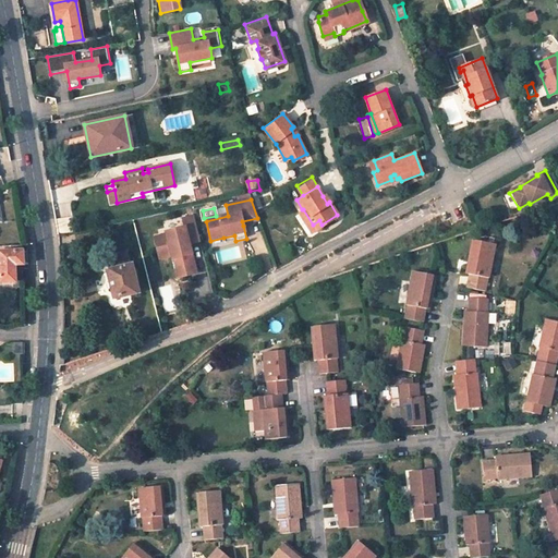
[(313,225),(303,209),(302,209),(299,213),(311,231),(322,225),(319,220),(313,225)]
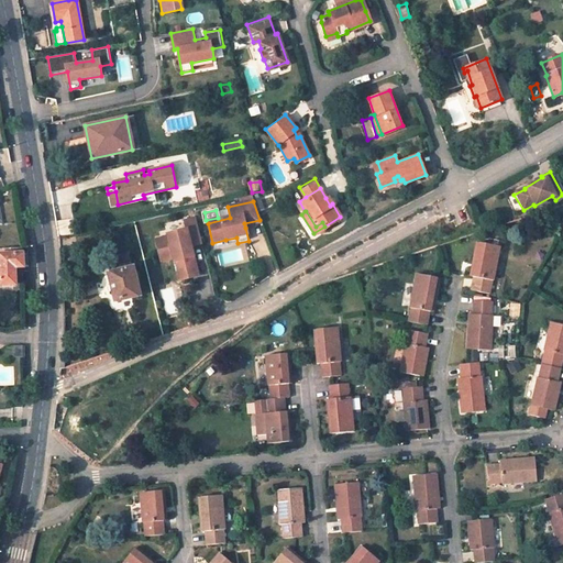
[(188,247),(201,244),(195,219),(184,221),(185,230),(166,234),(167,238),(154,240),(157,254),(170,251),(172,258),(173,263),(179,261),(180,267),(179,268),(176,274),(178,282),(197,277),(191,253),(189,253),(188,247)]
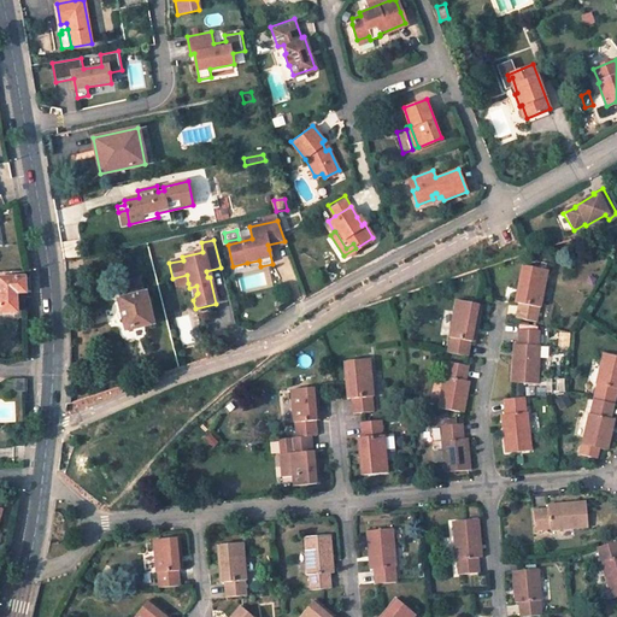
[(536,250),(534,241),(523,245),(527,253),(536,250)]
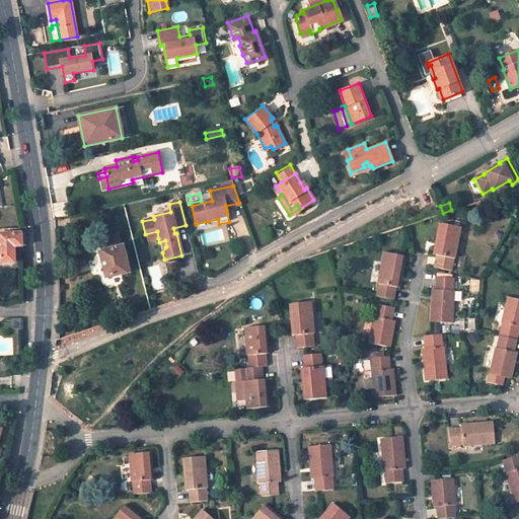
[(460,227),(440,222),(433,254),(437,254),(434,267),(451,271),(453,258),(454,258),(460,227)]
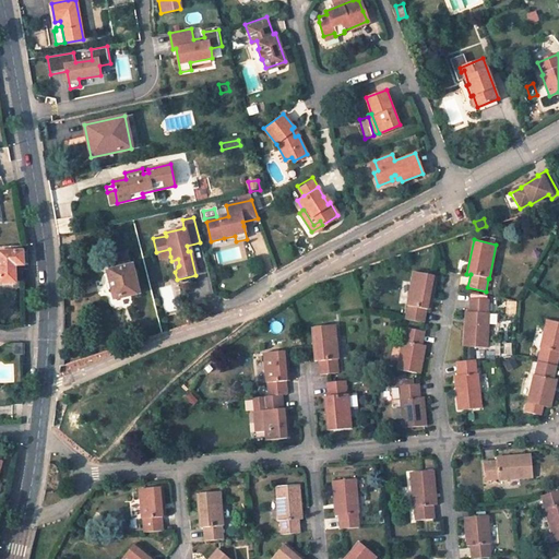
[(0,252),(1,283),(15,283),(15,265),(28,265),(25,252),(23,252),(23,248),(1,248),(1,253),(0,252)]
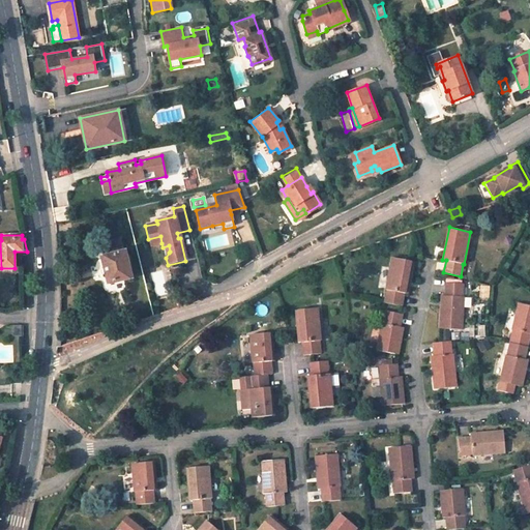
[(162,243),(160,236),(148,239),(150,246),(162,243)]
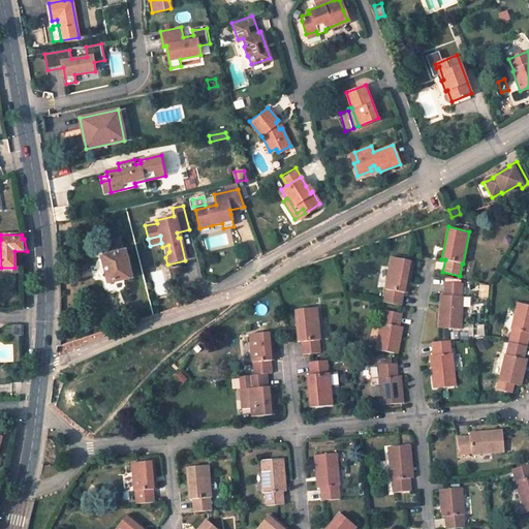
[(131,277),(124,250),(123,251),(120,237),(101,241),(104,255),(101,256),(107,283),(131,277)]
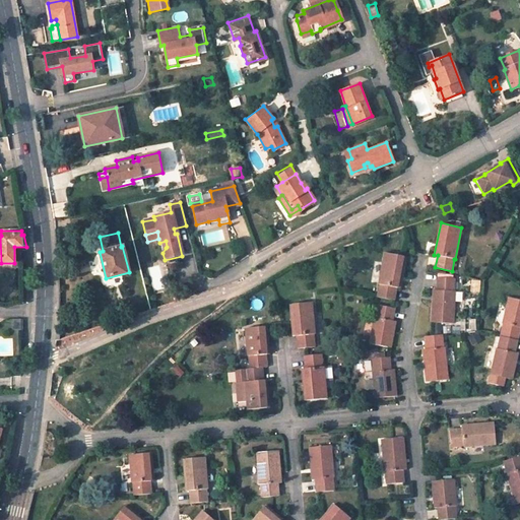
[(405,256),(385,253),(379,283),(380,283),(378,296),(394,300),(396,287),(400,288),(405,256)]
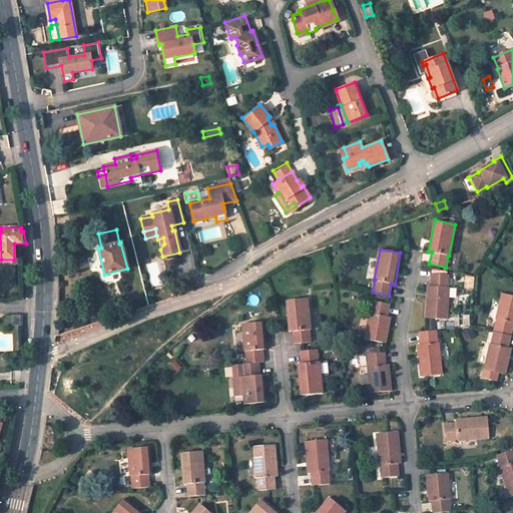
[(448,275),(431,274),(431,287),(428,287),(426,318),(447,319),(449,288),(447,288),(448,275)]
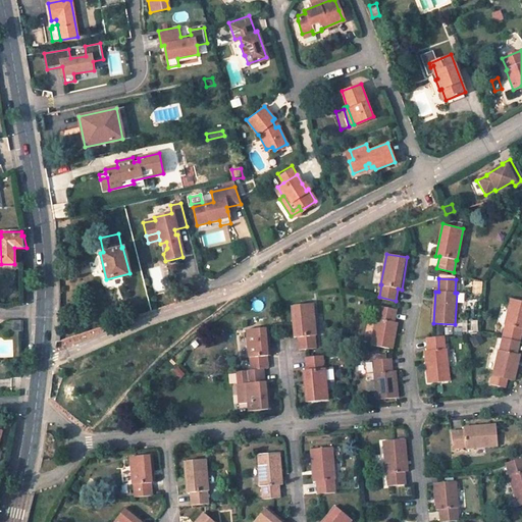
[(521,328),(521,301),(511,299),(505,324),(506,324),(503,337),(520,341),(521,328)]
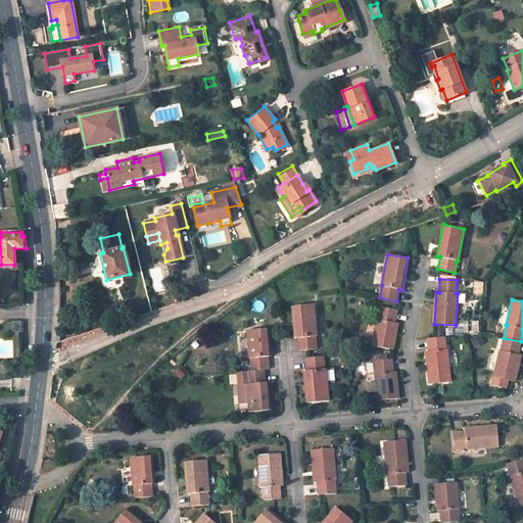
[(314,303),(291,305),(294,338),(298,337),(299,350),(316,348),(315,336),(317,336),(314,303)]
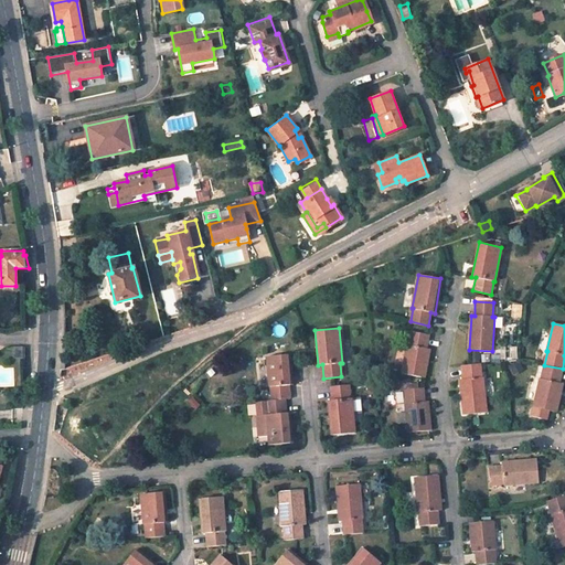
[(428,334),(411,331),(408,344),(407,343),(402,373),(425,376),(430,349),(426,348),(428,334)]
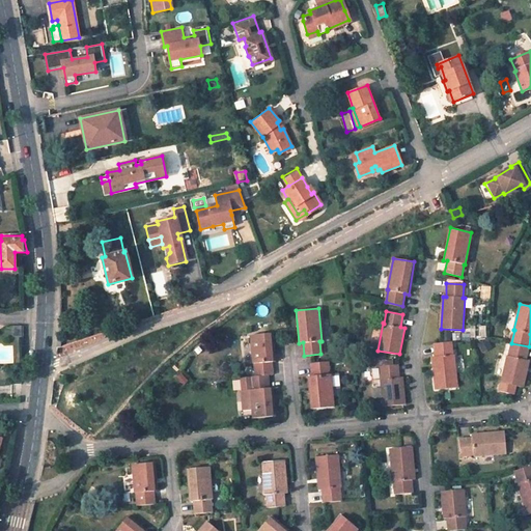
[(23,338),(22,327),(12,327),(14,338),(23,338)]
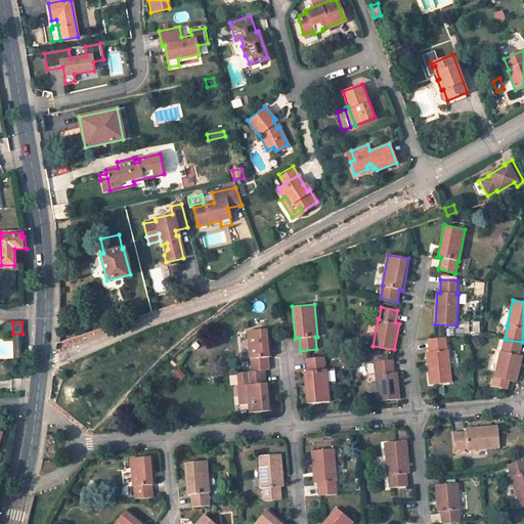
[(269,329),(248,331),(250,358),(252,358),(253,372),(264,369),(269,369),(267,357),(271,356),(269,329)]
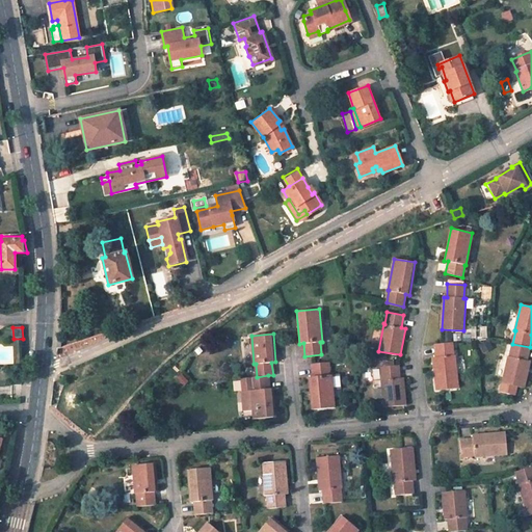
[(452,342),(434,344),(435,357),(432,357),(436,390),(457,388),(454,354),(453,355),(452,342)]
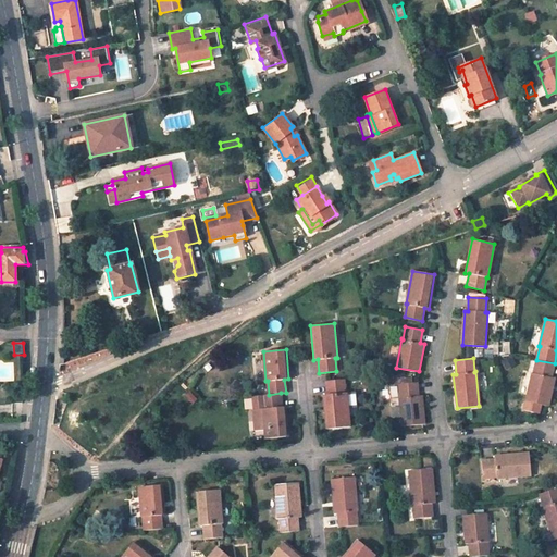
[(525,400),(548,406),(555,378),(552,378),(555,363),(536,360),(533,373),(532,373),(525,400)]
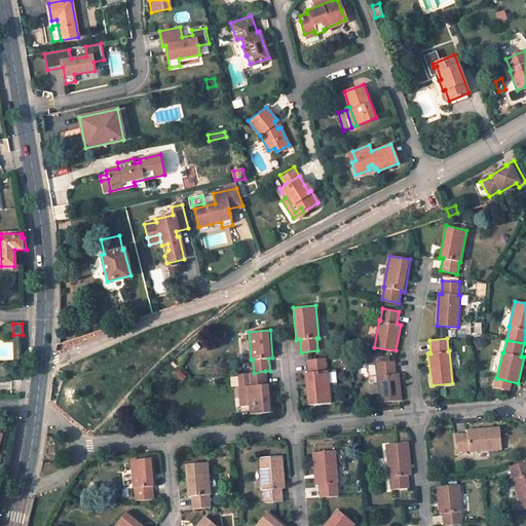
[(325,359),(307,361),(308,372),(305,372),(308,404),(330,402),(327,370),(326,371),(325,359)]
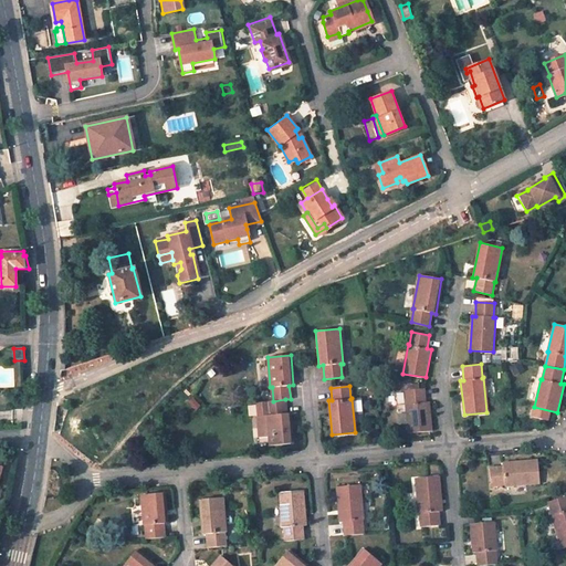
[(423,388),(405,390),(407,404),(405,404),(408,432),(431,429),(429,401),(425,401),(423,388)]
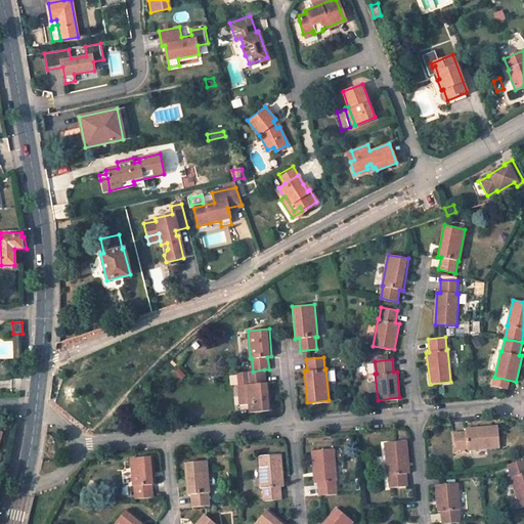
[(249,403),(250,411),(271,410),(268,382),(265,383),(264,369),(253,372),(247,372),(248,384),(247,384),(248,397),(249,403)]
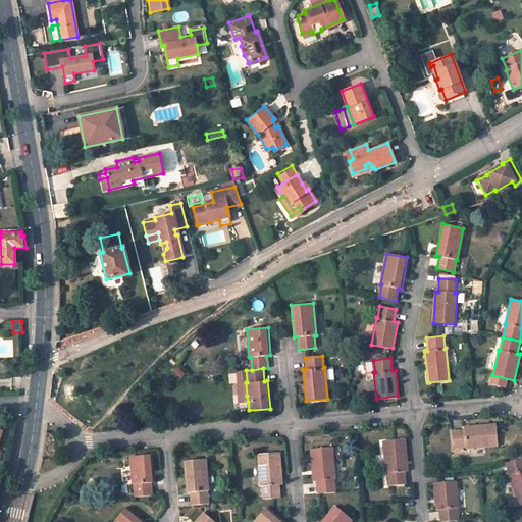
[(246,382),(238,383),(239,397),(247,396),(246,382)]
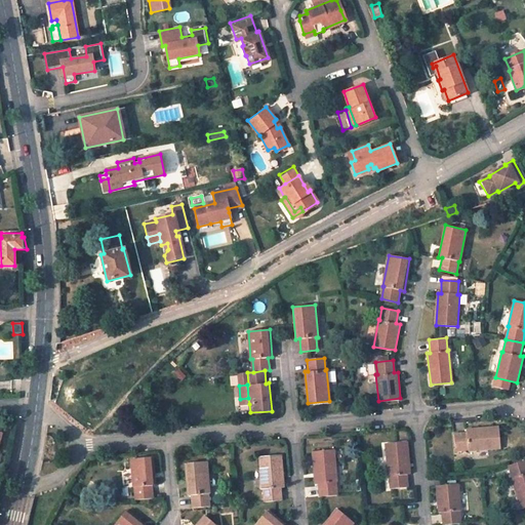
[(467,432),(454,433),(455,450),(469,449),(469,451),(500,448),(498,427),(467,429),(467,432)]
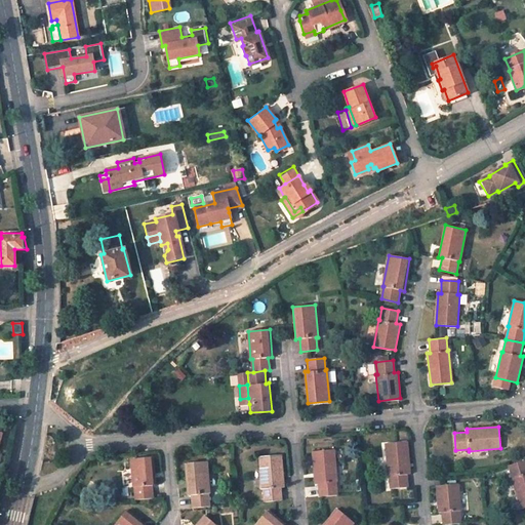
[(406,441),(386,443),(388,476),(389,476),(390,489),(407,487),(406,474),(409,474),(406,441)]
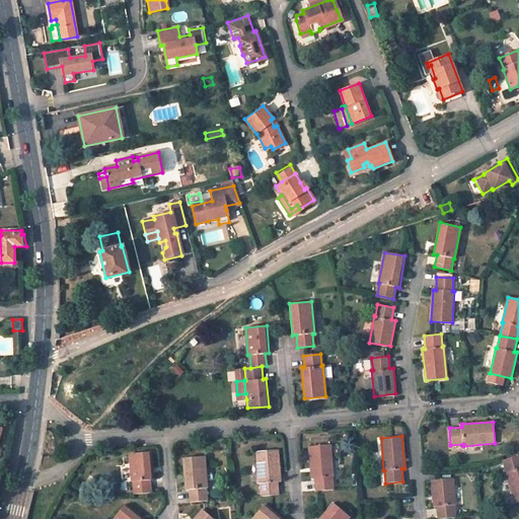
[(329,444),(309,446),(311,478),(315,478),(316,491),(332,489),(331,476),(332,476),(329,444)]
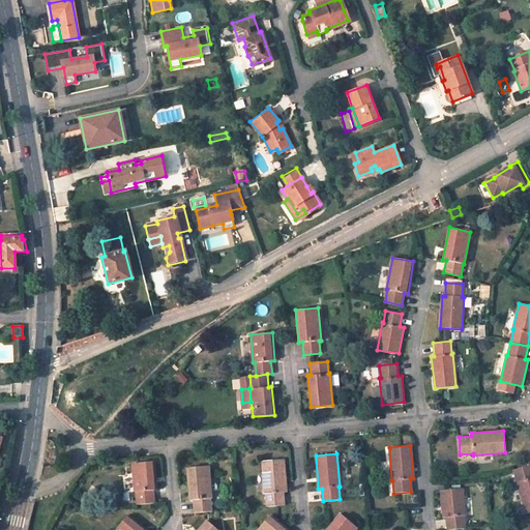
[(284,459),(262,461),(264,494),(265,494),(266,506),(284,505),(283,493),(287,492),(284,459)]
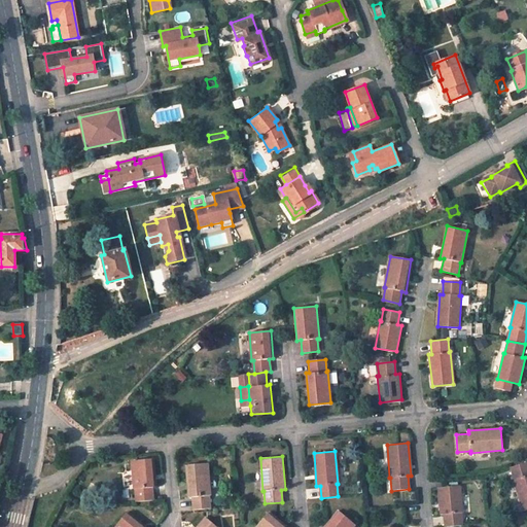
[(153,459),(131,461),(134,489),(135,489),(136,501),(153,500),(152,487),(156,487),(153,459)]
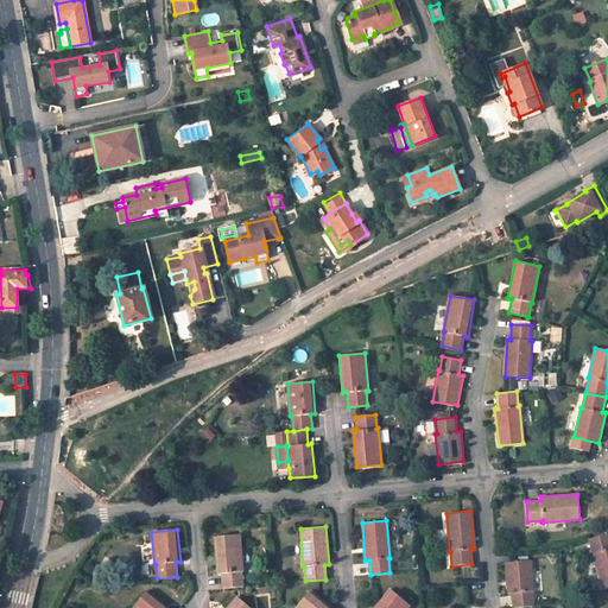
[(607,532),(588,539),(593,553),(591,553),(603,589),(607,587),(607,532)]
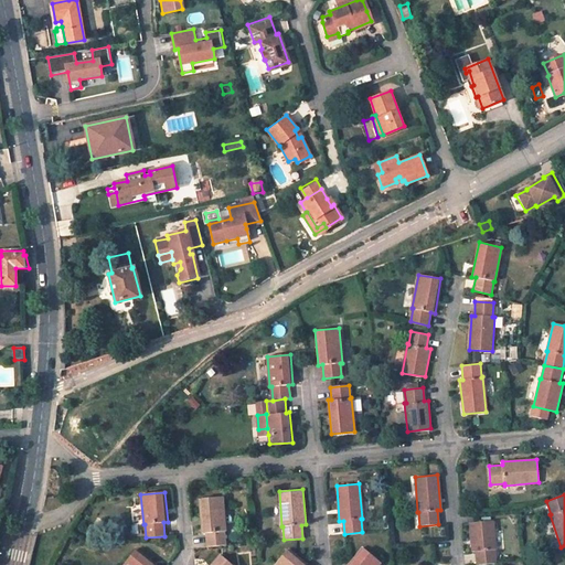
[(223,497),(199,499),(201,533),(205,533),(206,546),(225,545),(224,531),(225,531),(223,497)]
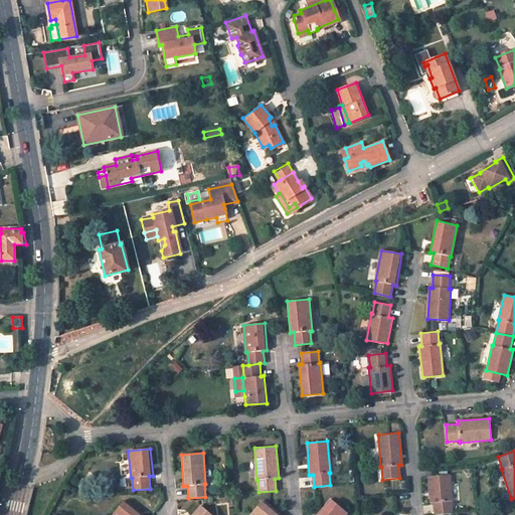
[(450,474),(428,476),(430,503),(434,502),(435,514),(452,513),(451,501),(452,501),(450,474)]
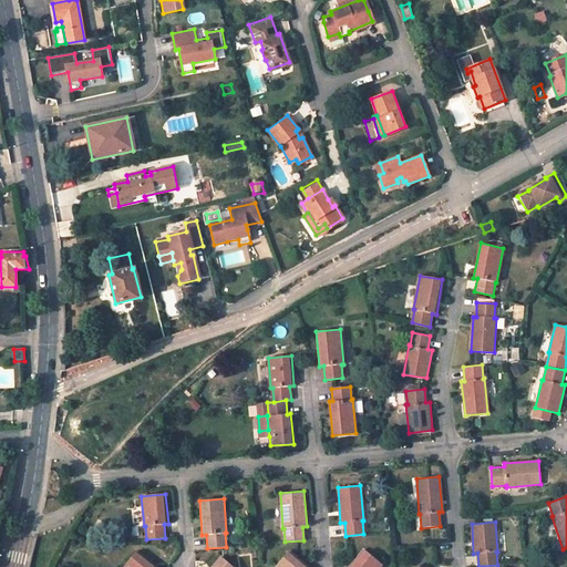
[(379,566),(381,565),(362,549),(349,566),(379,566)]
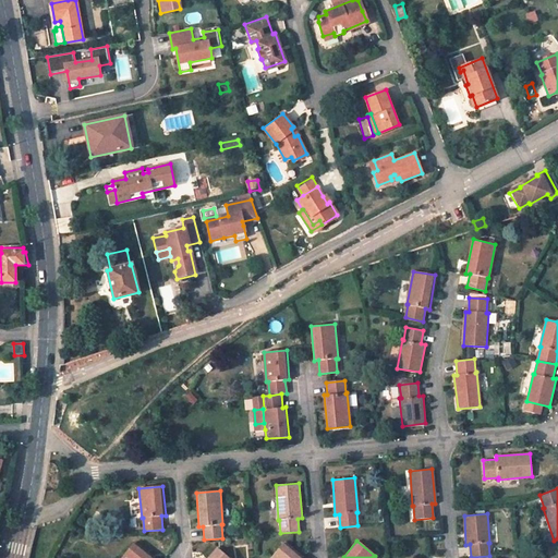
[(154,557),(134,542),(121,557),(154,557)]
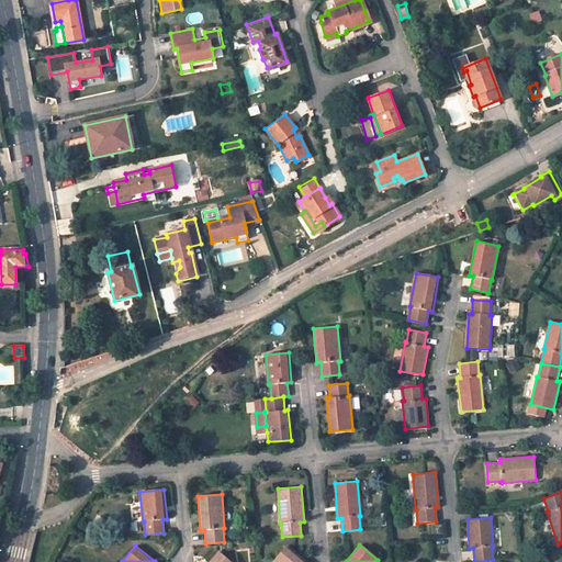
[(305,561),(287,546),(272,561),(305,561)]
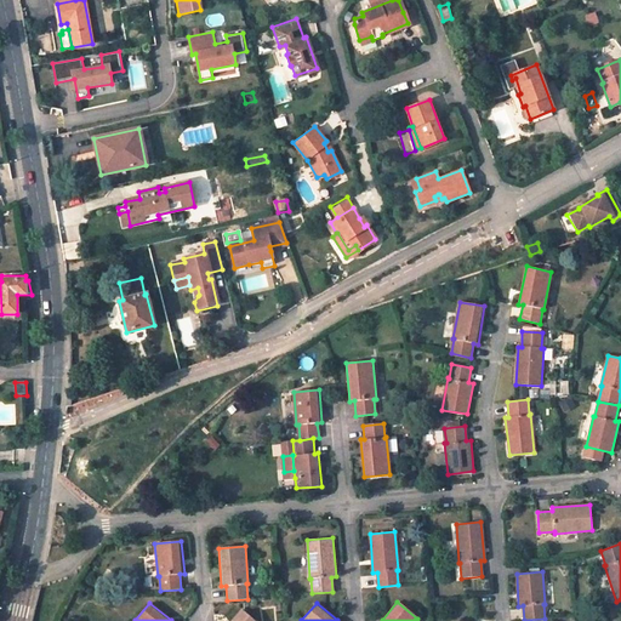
[(254,620),(241,610),(232,620),(254,620)]
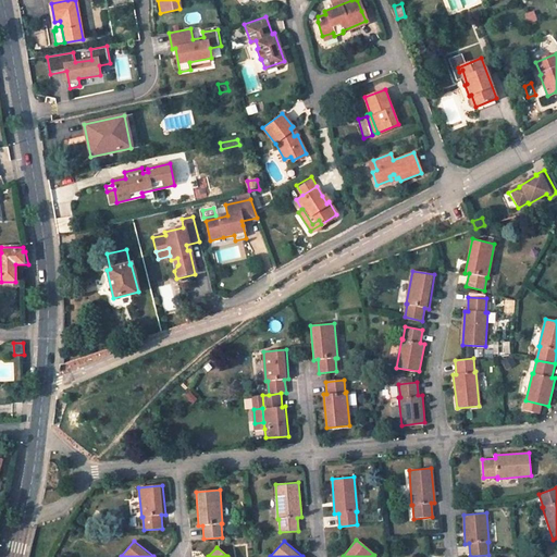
All buildings are outlined.
